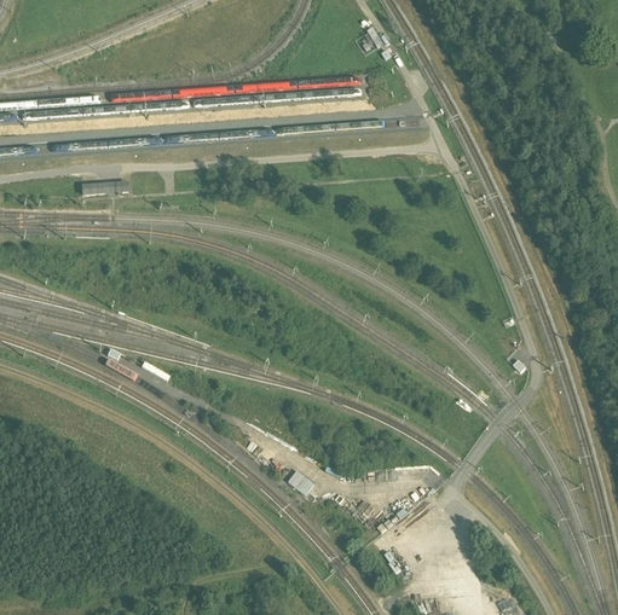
[(367,29),(377,45),(385,40),(373,24),(367,29)]
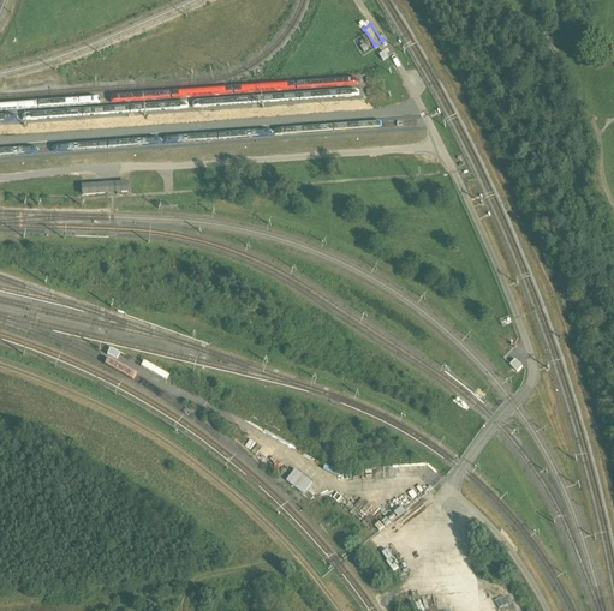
[(388,168),(403,167),(401,153),(388,153),(388,168)]
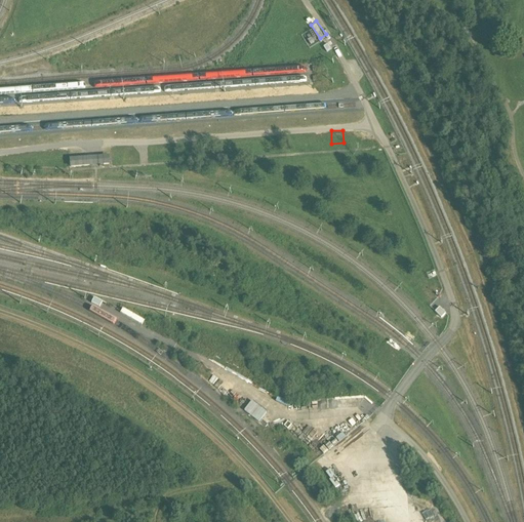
[(107,154),(68,157),(69,167),(108,164),(107,154)]
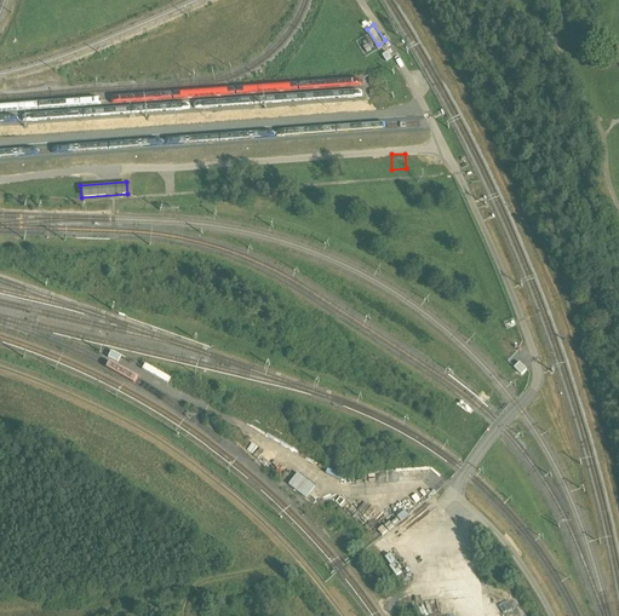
[(119,355),(109,350),(107,356),(115,361),(119,355)]
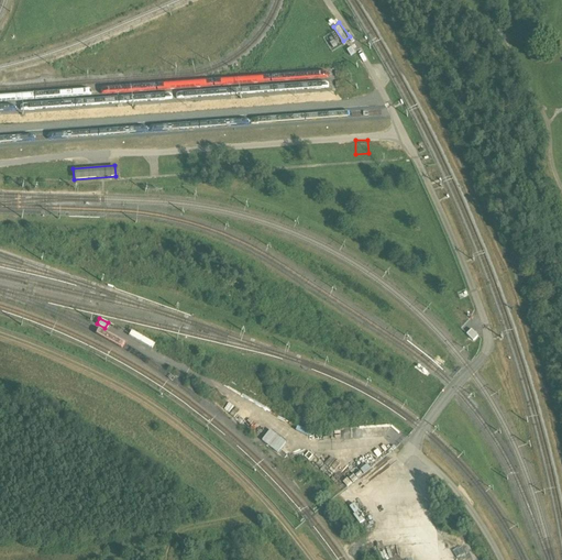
[(268,429),(261,436),(278,454),(286,448),(268,429)]
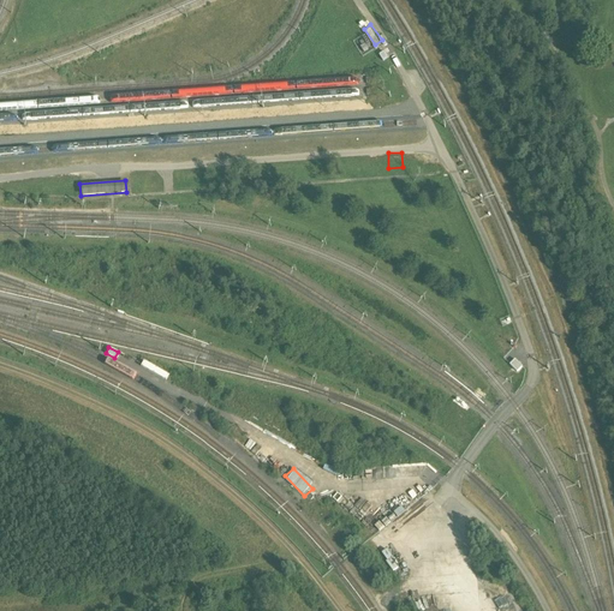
[(386,546),(380,550),(393,568),(399,564),(386,546)]
